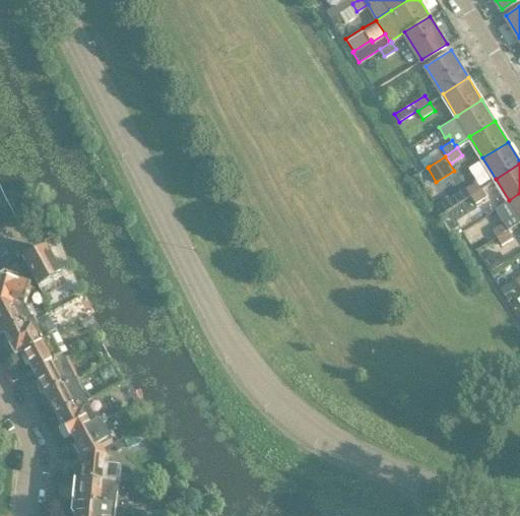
[(483,189),(482,187),(478,181),(466,188),(471,196),(483,189)]
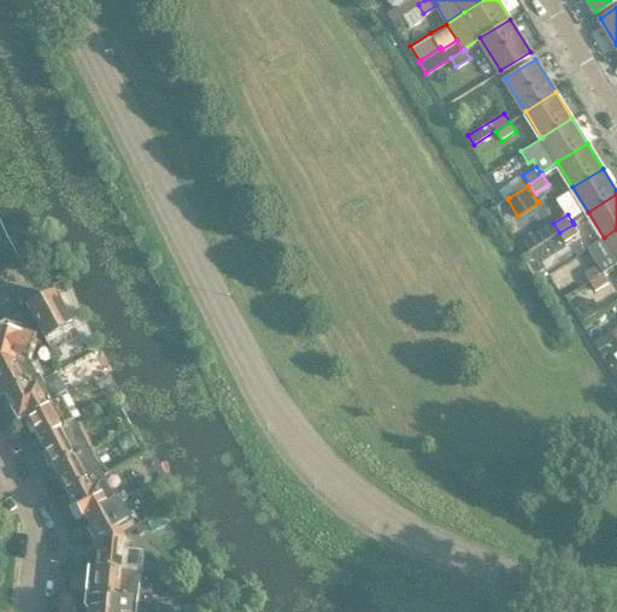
[(551,221),(522,239),(529,249),(558,230),(553,223),(551,221)]
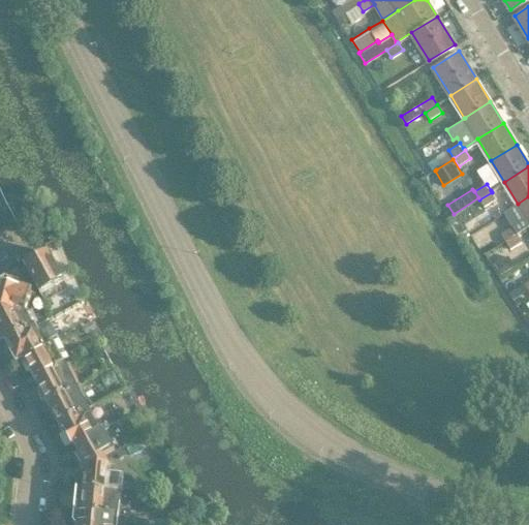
[(492,192),(479,199),(484,206),(495,197),(492,192)]
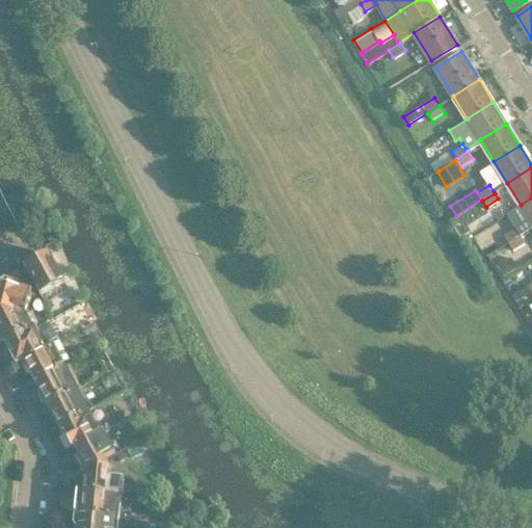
[(531,198),(521,205),(507,214),(515,227),(520,234),(531,226),(531,198)]
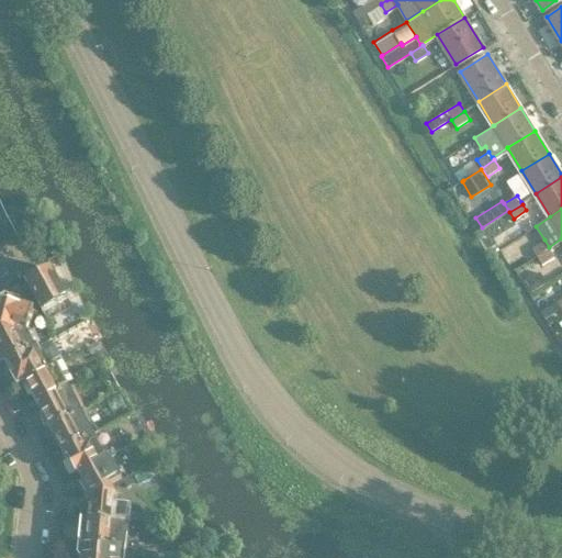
[(550,249),(549,247),(544,240),(531,248),(537,257),(550,249)]
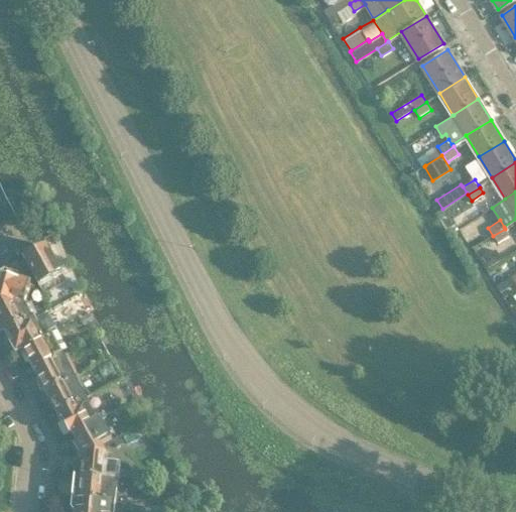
[(510,237),(505,229),(493,236),(498,244),(510,237)]
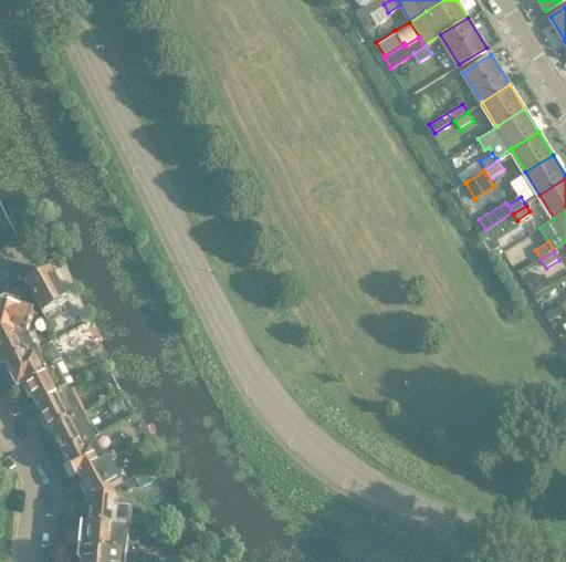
[(69,299),(51,268),(44,272),(38,268),(27,274),(25,282),(44,312),(69,299)]
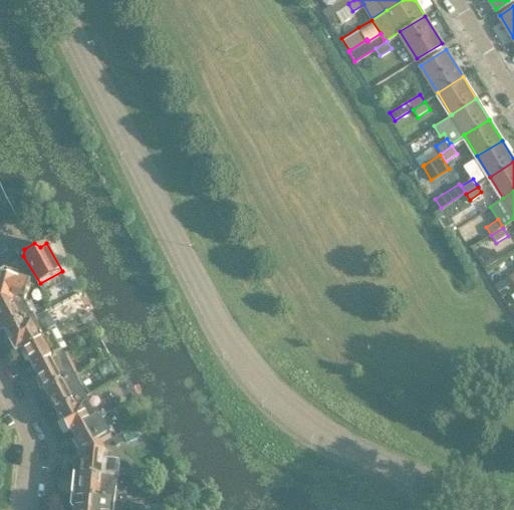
[(494,246),(480,254),(487,265),(500,257),(494,246)]
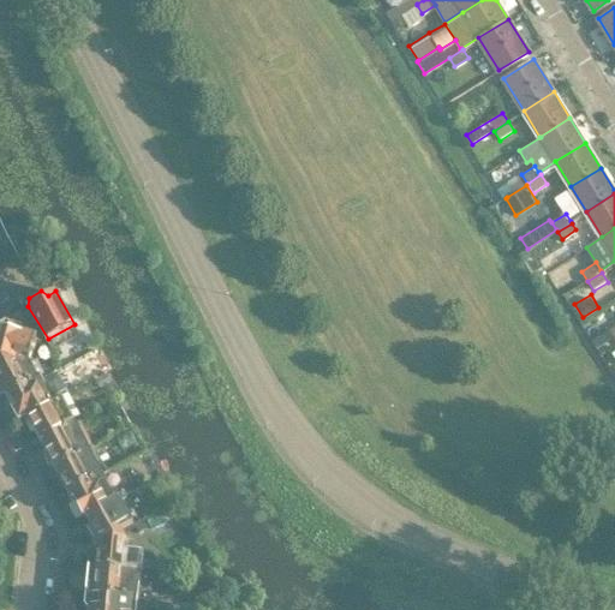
[(0,356),(25,363),(30,360),(37,338),(29,335),(22,323),(5,318),(0,321),(0,356)]
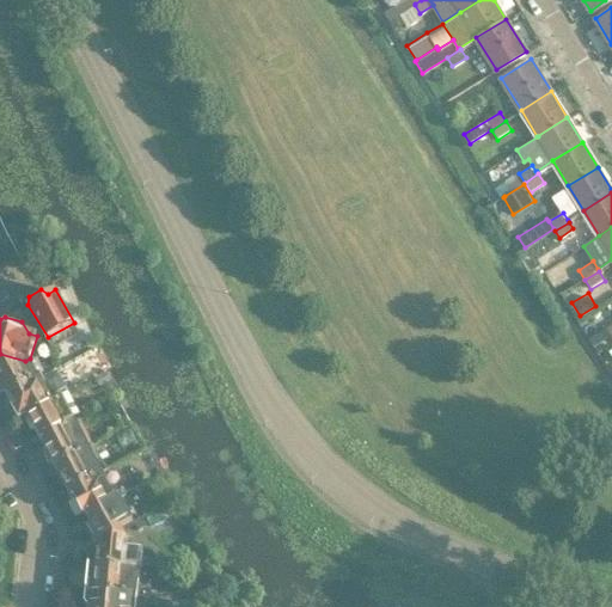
[(25,361),(0,354),(0,388),(2,394),(7,392),(37,374),(30,360),(30,359),(25,361)]
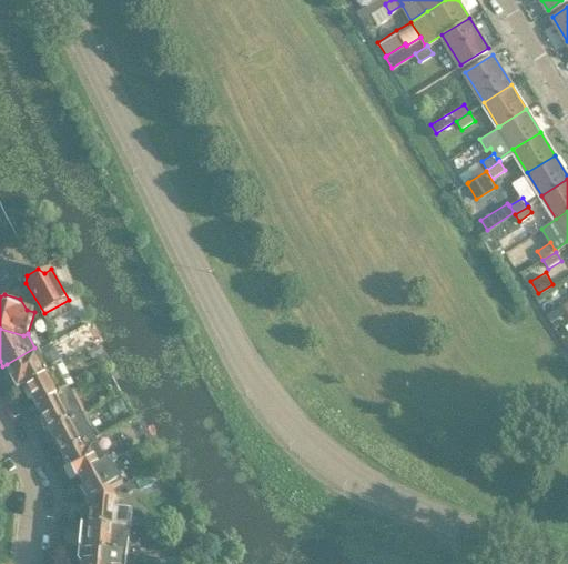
[(34,348),(7,364),(11,373),(8,378),(13,386),(18,386),(19,388),(27,384),(27,385),(49,371),(37,346),(34,348)]
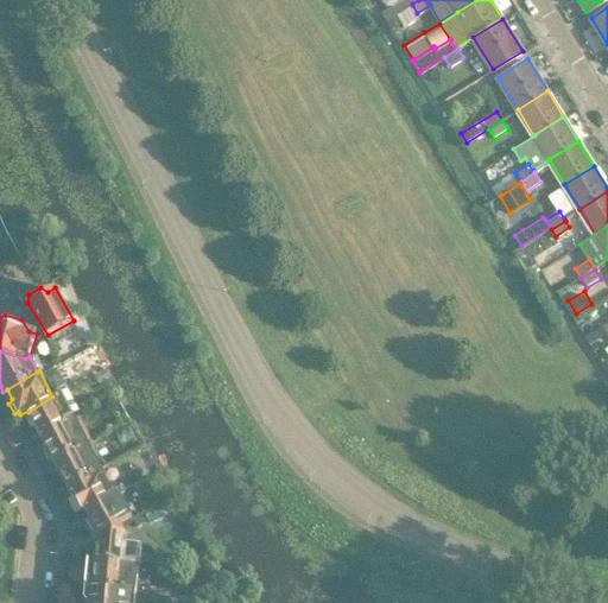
[(52,397),(29,412),(42,436),(75,418),(61,392),(52,397)]
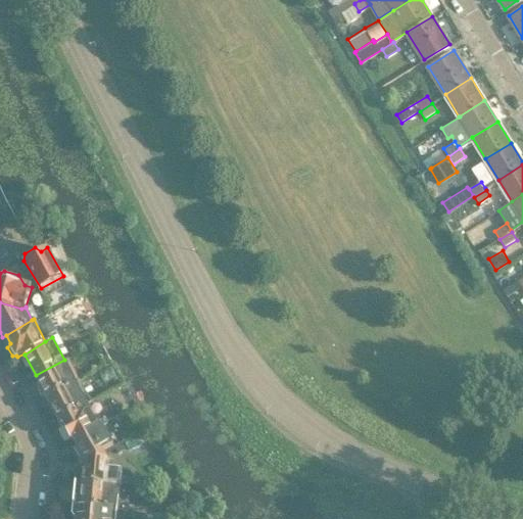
[(64,360),(36,375),(40,383),(38,387),(42,395),(47,395),(48,397),(76,381),(64,360)]
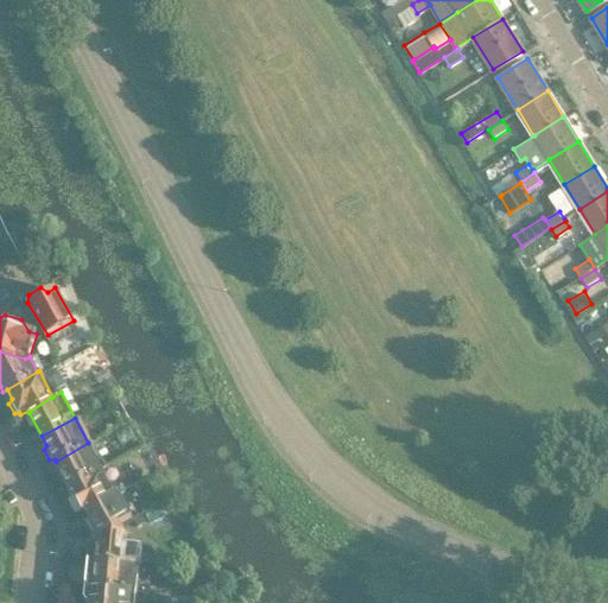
[(88,443),(56,462),(69,486),(101,467),(88,443)]
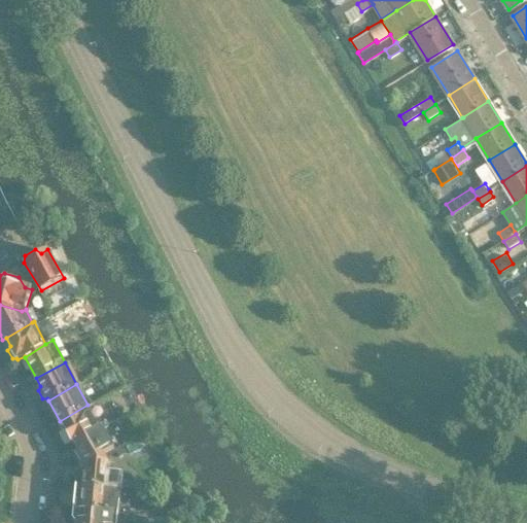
[(88,405),(60,421),(71,443),(75,441),(100,426),(88,405)]
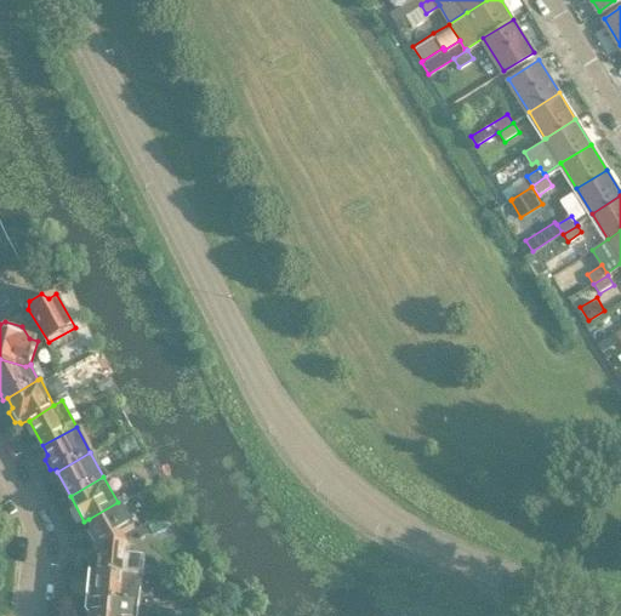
[(135,528),(120,501),(118,502),(89,519),(92,526),(90,532),(97,546),(100,547),(135,528)]
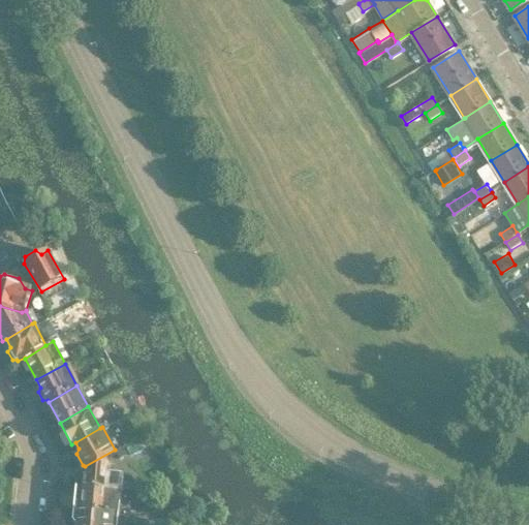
[(78,475),(76,487),(121,491),(123,475),(111,473),(112,468),(104,455),(85,466),(83,465),(82,471),(78,475)]
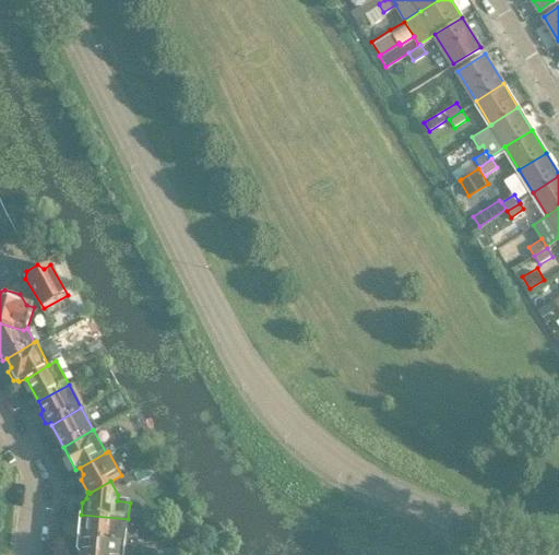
[(81,515),(79,539),(126,543),(128,519),(81,515)]
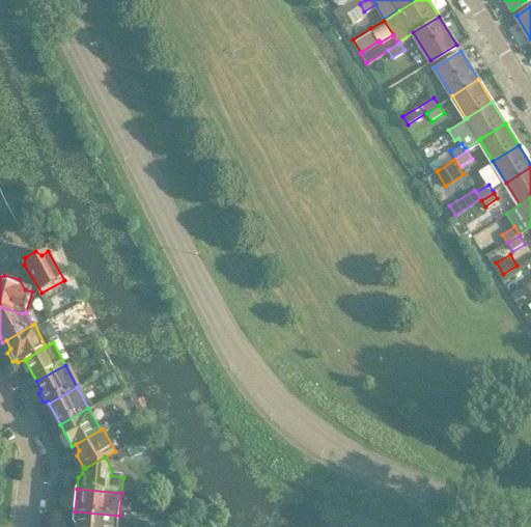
[(117,526),(119,516),(75,511),(74,522),(77,526),(117,526)]
